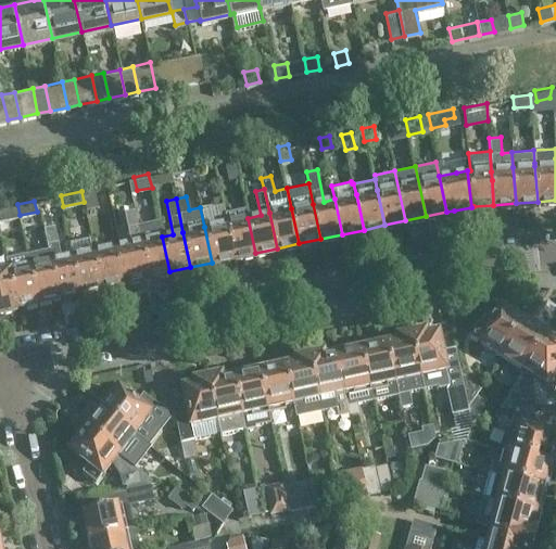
[(217,225),(204,227),(212,263),(234,257),(226,222),(224,211),(225,211),(223,202),(213,204),(217,225)]
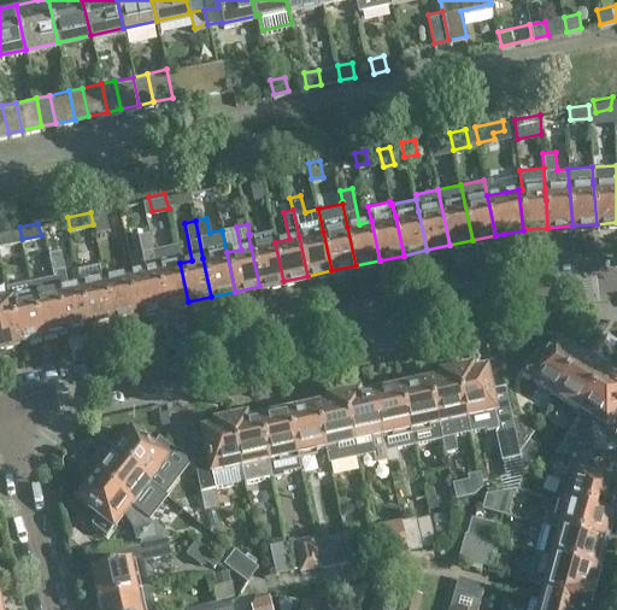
[(19,227),(0,230),(0,244),(22,239),(19,227)]
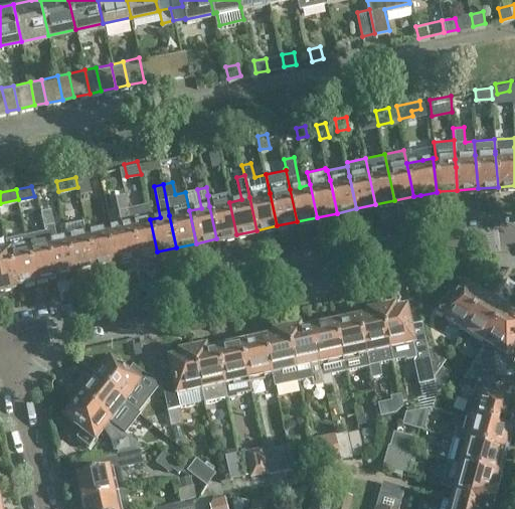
[(208,195),(207,195),(209,206),(216,238),(236,234),(229,202),(227,191),(208,195)]
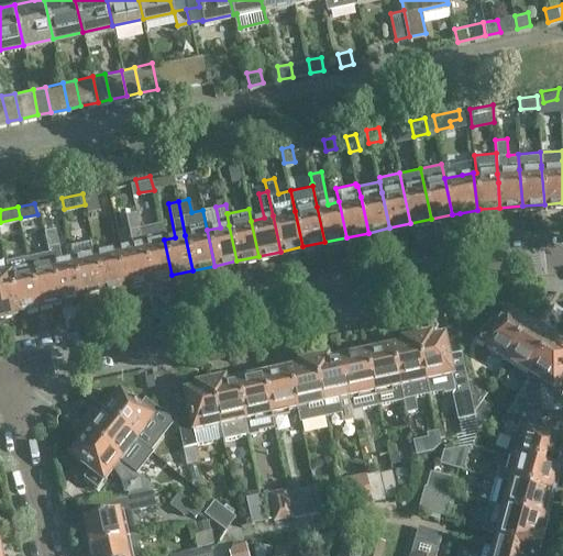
[(121,248),(120,249),(128,285),(129,285),(150,279),(142,245),(141,241),(134,211),(127,213),(133,246),(121,248)]
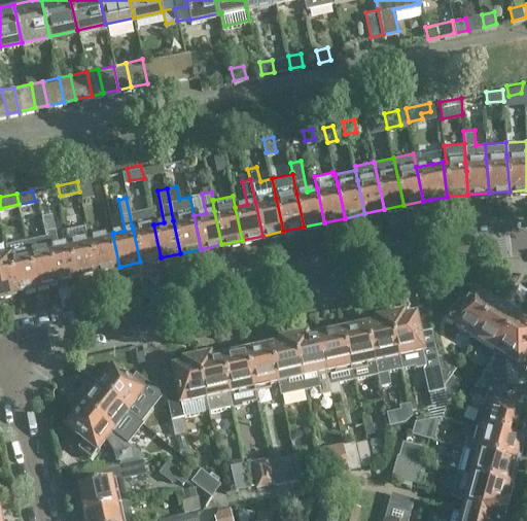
[(128,198),(126,198),(132,226),(133,230),(140,262),(161,257),(153,224),(149,209),(131,213),(128,198)]
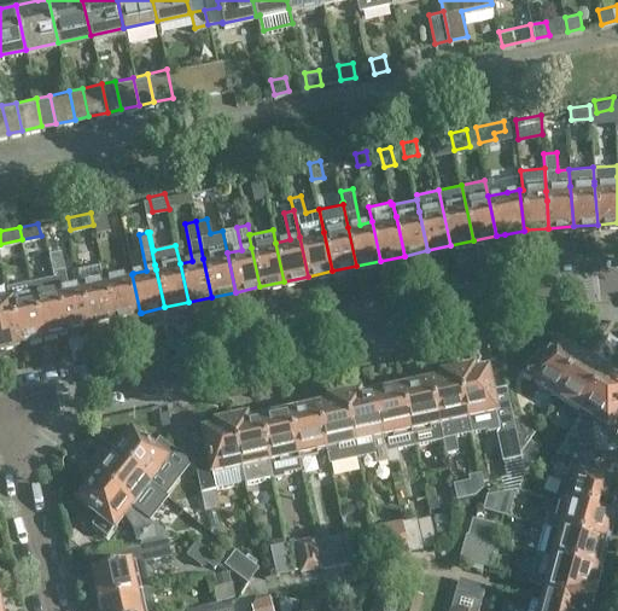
[(62,249),(50,251),(54,274),(56,273),(68,329),(92,323),(85,290),(83,284),(70,287),(62,249)]
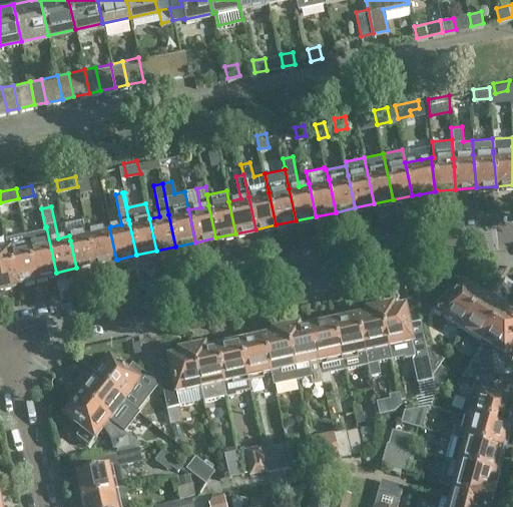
[(82,216),(66,220),(69,235),(70,240),(76,268),(95,264),(88,231),(85,232),(82,216)]
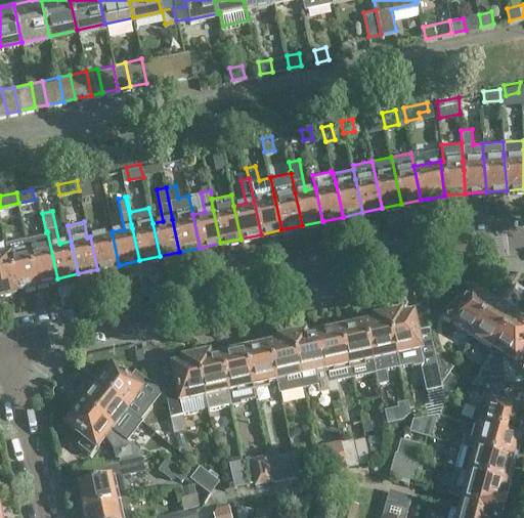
[(46,232),(27,236),(29,248),(37,283),(57,278),(47,231),(46,232)]
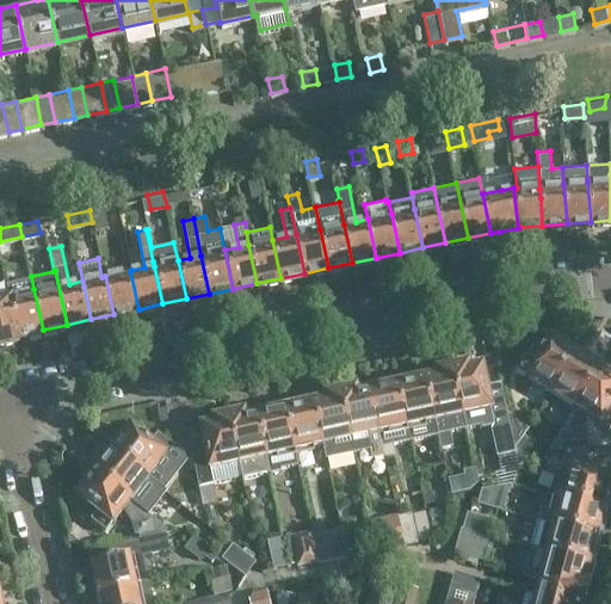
[(130,271),(105,276),(113,314),(125,312),(139,309),(130,271)]
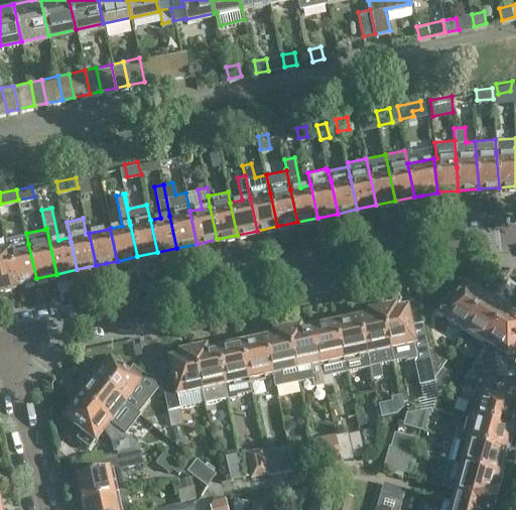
[(24,233),(5,237),(7,247),(9,246),(9,250),(16,282),(36,278),(28,244),(27,244),(24,233)]
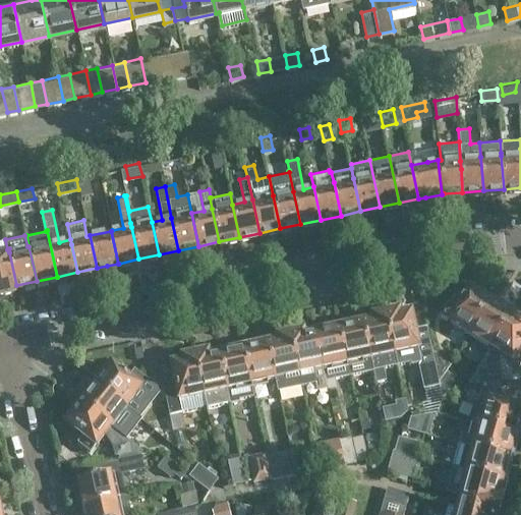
[(5,240),(0,241),(0,291),(17,287),(16,285),(9,252),(9,248),(7,249),(5,240)]
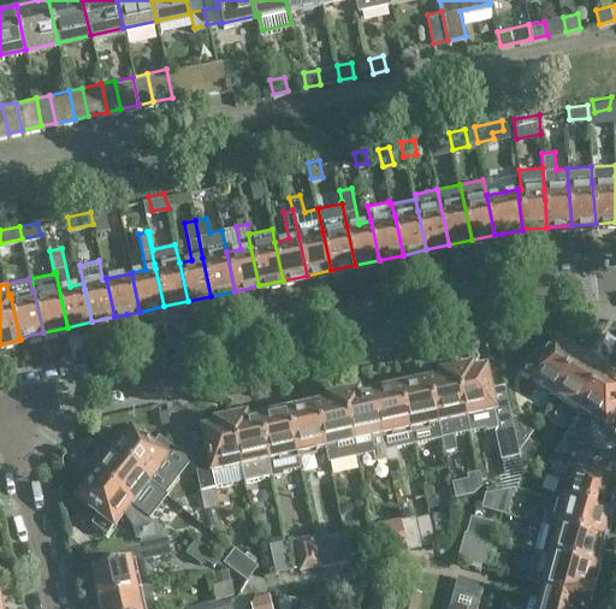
[(521,370),(555,390),(579,352),(554,337),(540,359),(531,353),(521,370)]
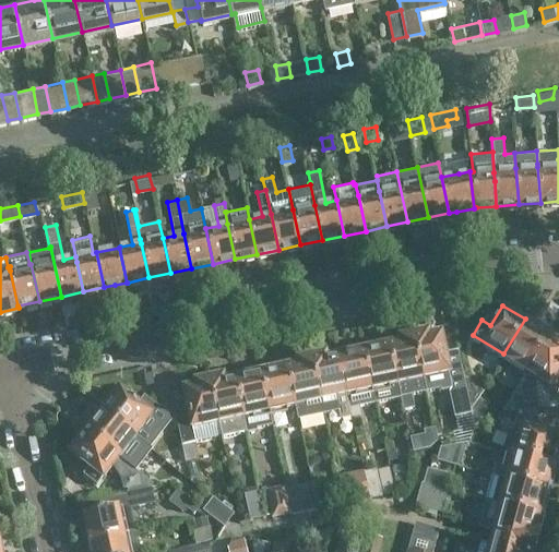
[(525,319),(503,354),(526,367),(547,333),(525,319)]
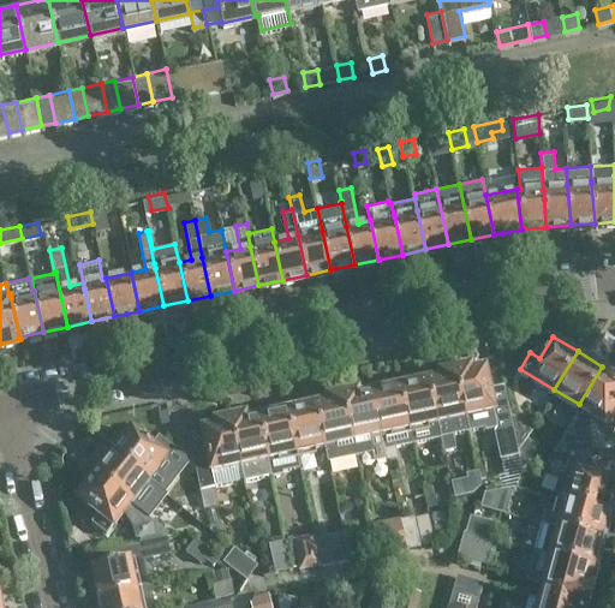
[(484,365),(455,371),(465,413),(490,407),(505,471),(499,472),(501,483),(501,484),(513,482),(513,483),(517,482),(521,469),(520,463),(518,446),(511,415),(508,401),(493,405),(484,365)]
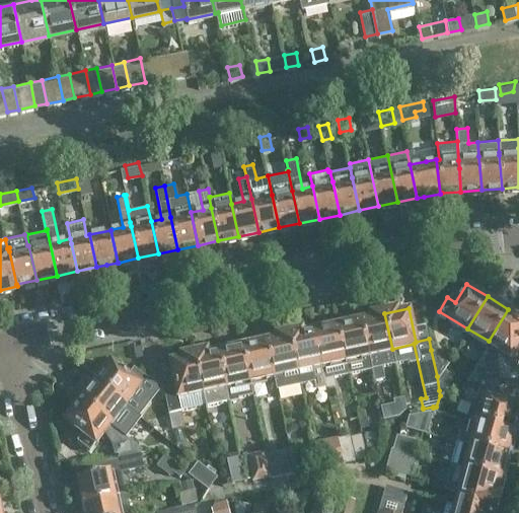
[(486,351),(469,379),(500,377),(499,348),(517,359),(518,356),(518,340),(518,338),(518,315),(508,309),(489,341),(484,349),(486,351)]
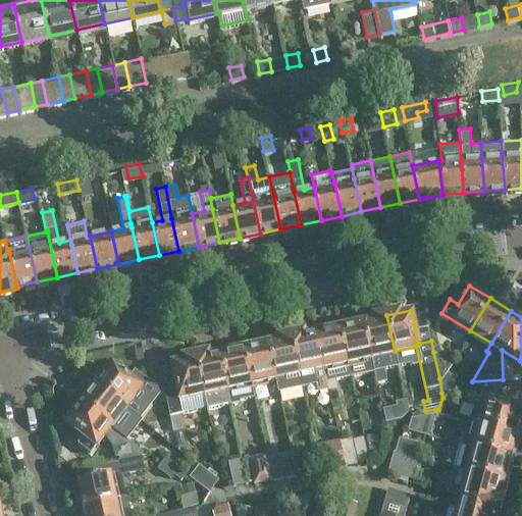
[(386,315),(363,320),(374,368),(376,379),(386,377),(383,366),(398,363),(395,351),(386,315)]
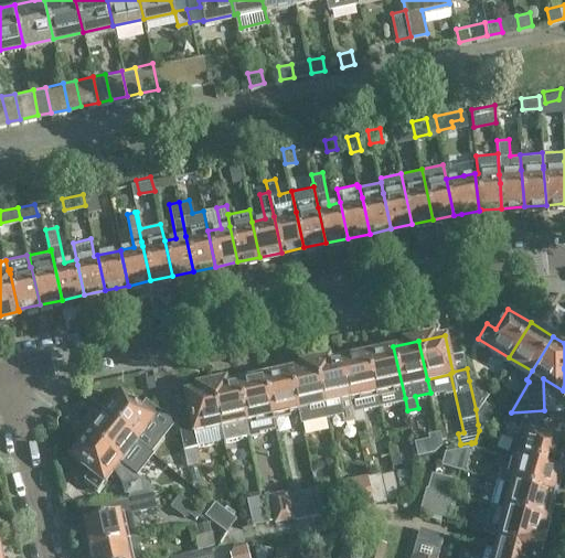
[(393,346),(368,352),(379,404),(405,398),(393,346)]
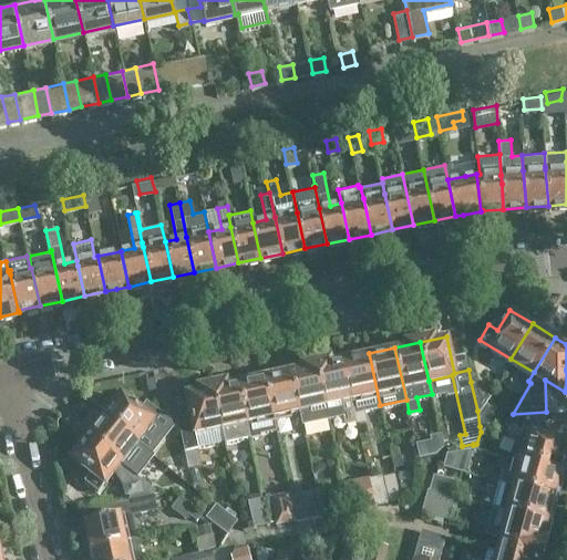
[(369,353),(342,359),(356,420),(367,417),(364,408),(380,405),(369,353)]
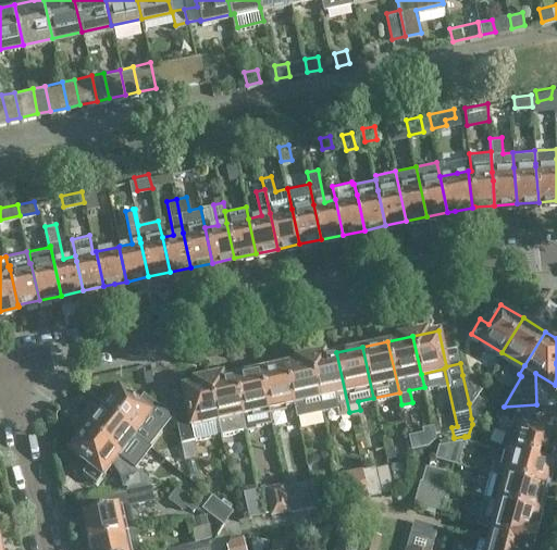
[(336,352),(311,358),(322,409),(336,405),(338,414),(349,412),(336,352)]
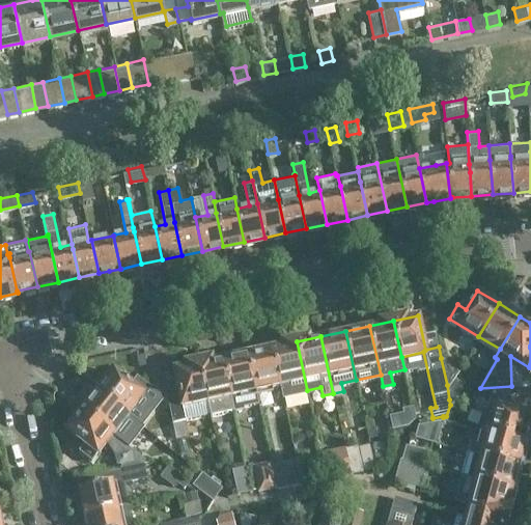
[(297,341),(272,347),(280,383),(282,395),(307,390),(297,341)]
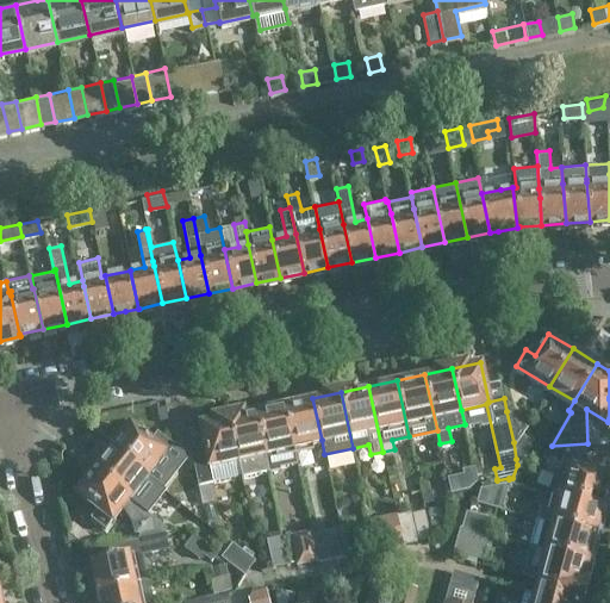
[(312,398),(285,404),(293,446),(322,440),(312,398)]
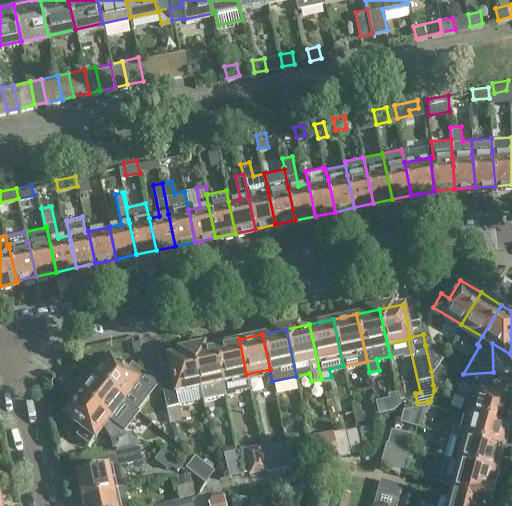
[(239,339),(215,344),(226,393),(235,391),(235,390),(249,387),(246,374),(239,339)]
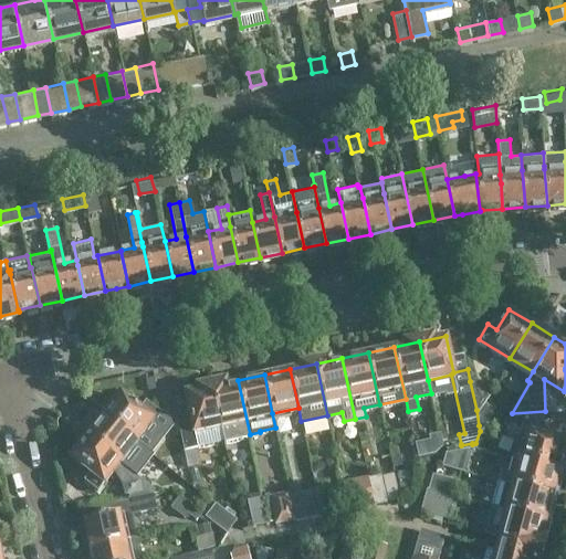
[(211,387),(222,436),(223,440),(250,434),(238,380),(211,387)]
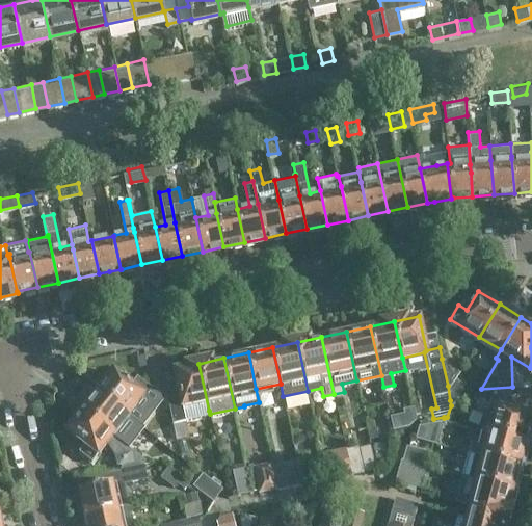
[(442,359),(448,386),(455,375),(458,371),(442,359)]
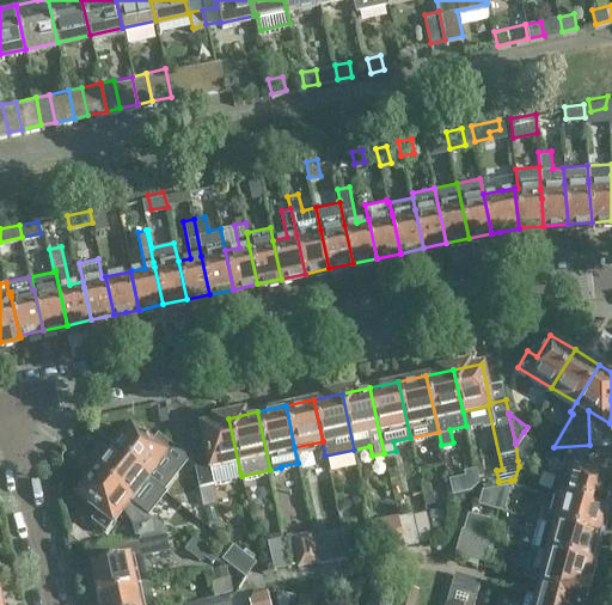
[(194,463),(199,484),(201,495),(201,494),(203,502),(216,499),(212,481),(214,480),(214,478),(240,472),(228,419),(201,423),(207,451),(193,454),(194,463)]
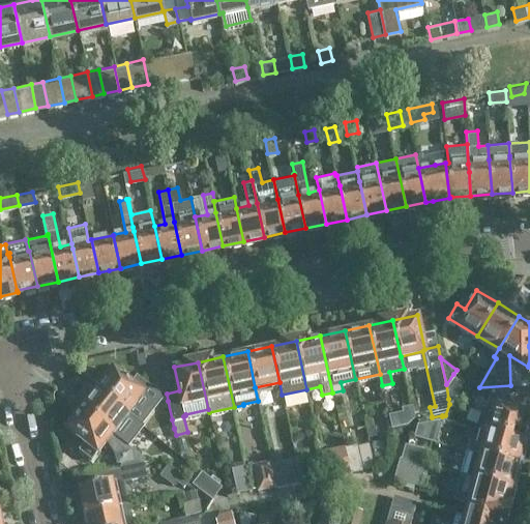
[(113,367),(97,386),(139,419),(159,394),(168,401),(167,394),(164,380),(150,383),(136,373),(130,380),(113,367)]
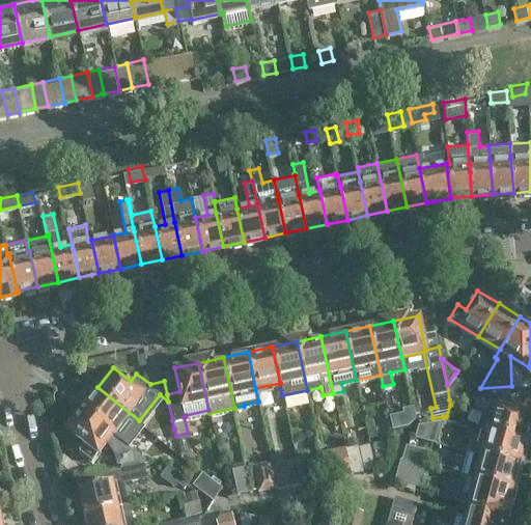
[(458,378),(454,375),(447,385),(449,399),(455,397),(460,389),(458,378)]
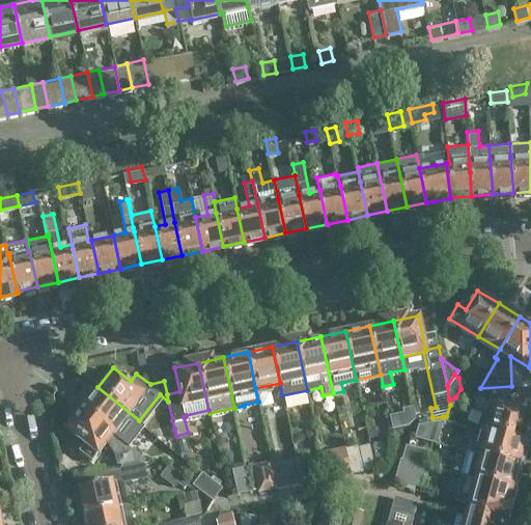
[(511,386),(480,388),(479,388),(476,389),(472,395),(490,399),(481,427),(529,439),(530,430),(530,412),(509,407),(512,396),(511,386)]
